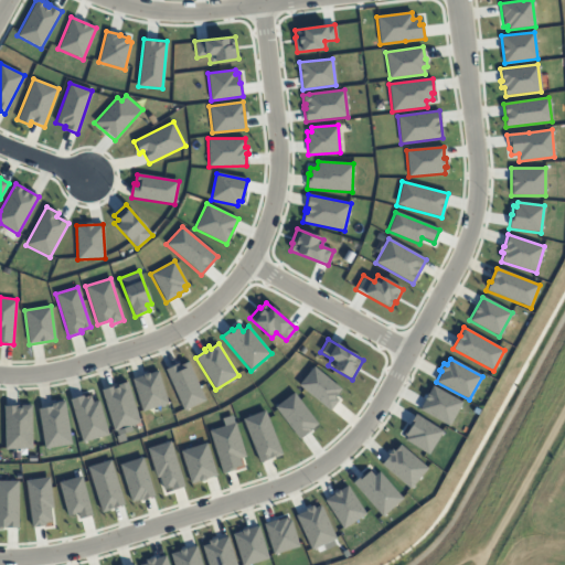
[(189,362),(179,365),(178,364),(166,370),(183,409),(205,401),(189,362)]
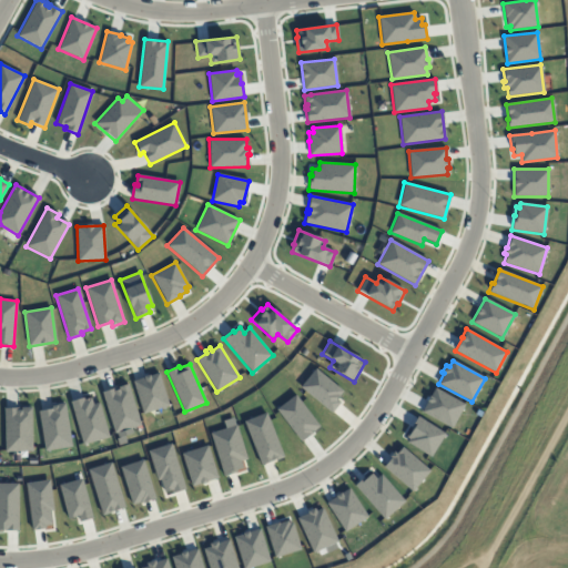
[(315,368),(300,387),(331,413),(340,402),(336,399),(343,392),(315,368)]
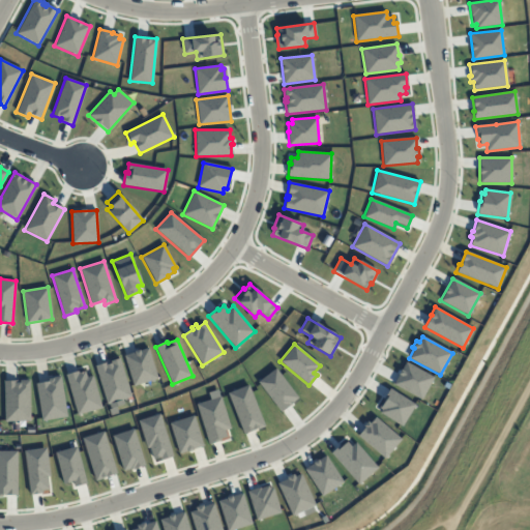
[(148,348),(157,378),(134,386),(124,356),(148,348)]
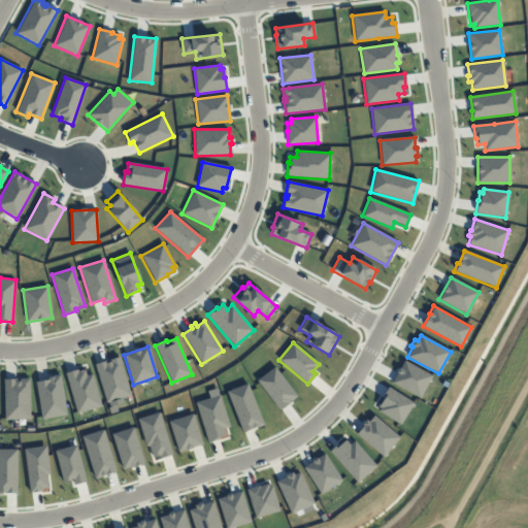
[(119,357),(131,395),(123,398),(124,402),(116,405),(118,411),(110,414),(108,407),(109,407),(108,402),(106,402),(95,364),(106,361),(107,363),(110,362),(109,360),(119,357)]
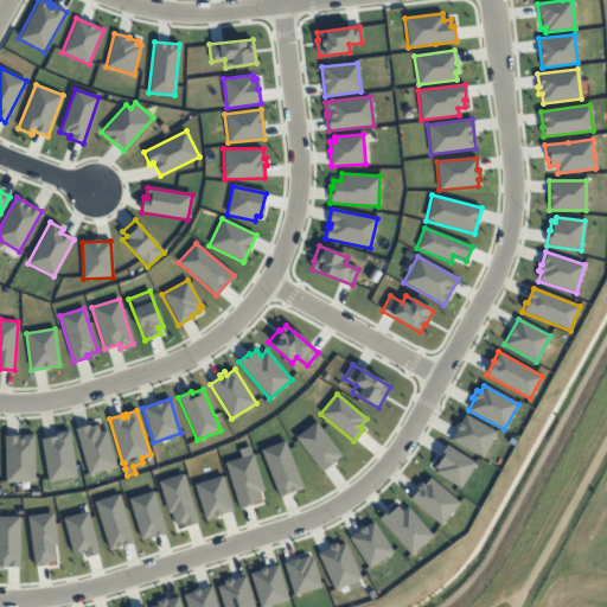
[(464,415),(451,440),(483,458),(496,432),(464,415)]
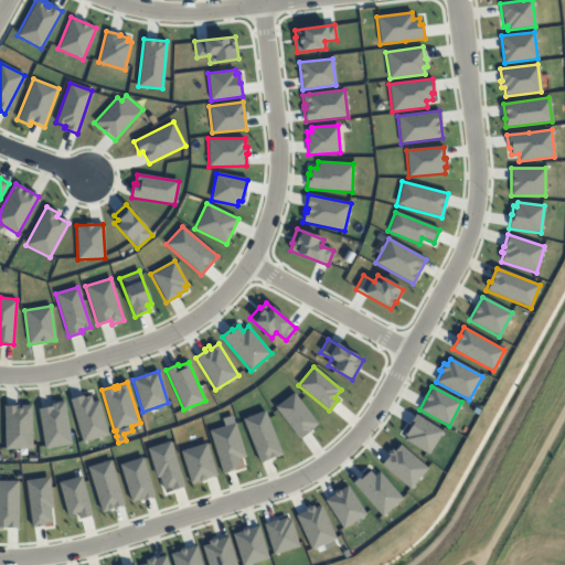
[(294,393),(318,424),(299,439),(275,407),(294,393)]
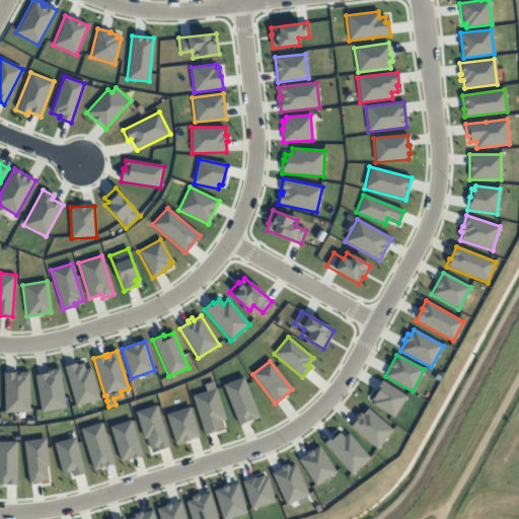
[(76,363),(76,365),(83,363),(85,369),(90,368),(99,399),(75,406),(64,367),(76,363)]
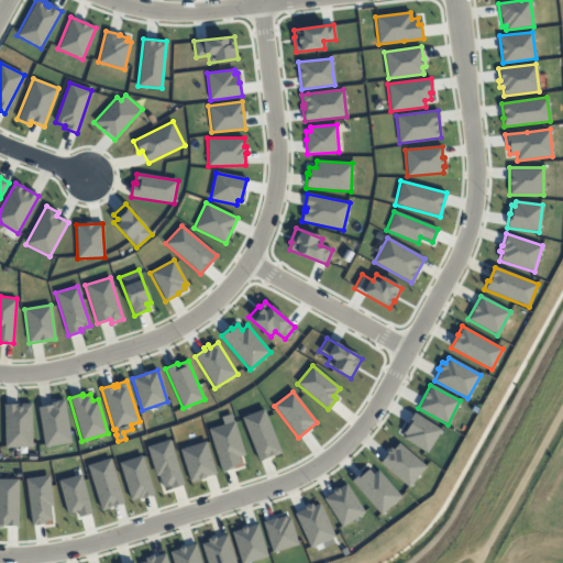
[(64,399),(72,442),(45,448),(37,408),(51,406),(51,403),(64,399)]
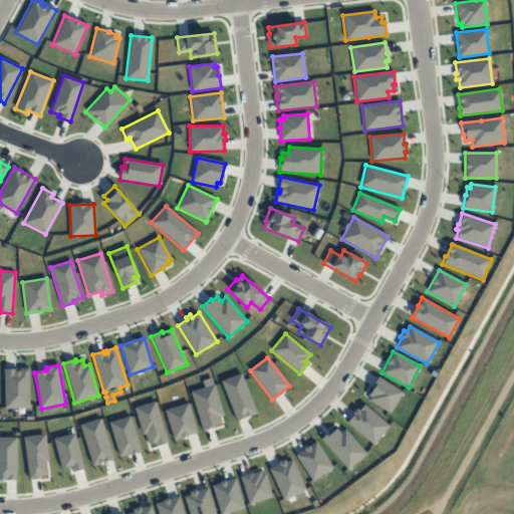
[(28,368),(29,409),(4,409),(3,369),(14,369),(14,370),(19,370),(19,369),(28,368)]
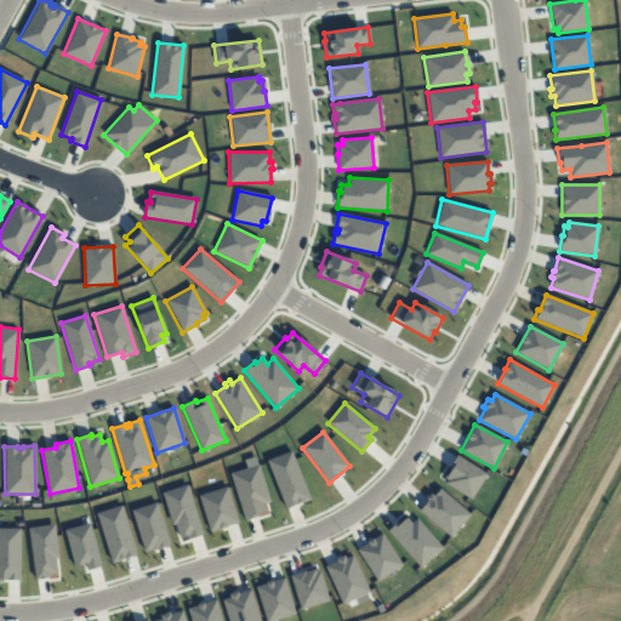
[(291,451),(311,500),(301,503),(300,502),(285,508),(266,461),(291,451)]
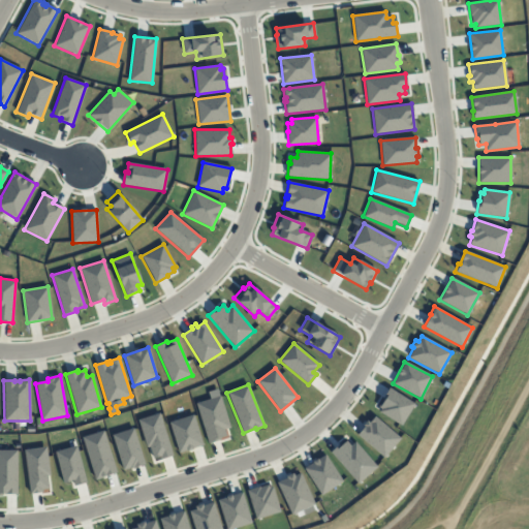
[(389,387),(381,400),(382,400),(377,407),(381,409),(379,411),(401,425),(414,404),(389,387)]
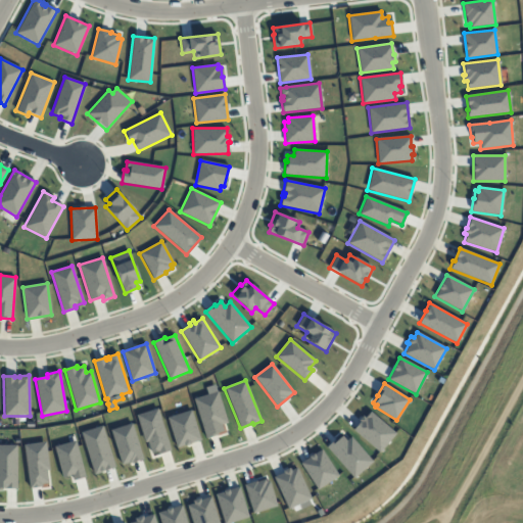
[(216,384),(228,423),(222,425),(224,431),(218,433),(218,434),(206,438),(193,398),(207,394),(205,387),(216,384)]
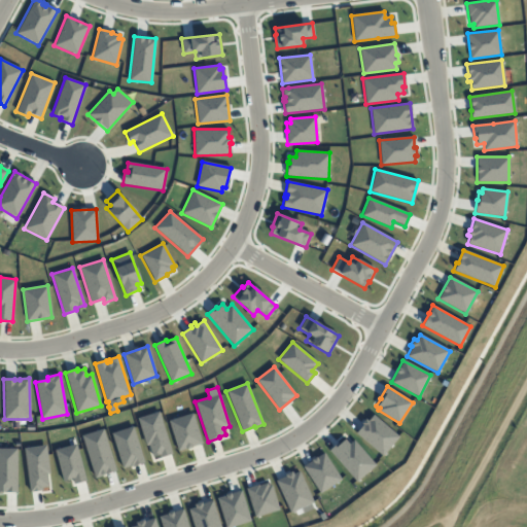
[(159,412),(172,454),(160,458),(159,455),(152,457),(148,445),(146,446),(137,418),(159,412)]
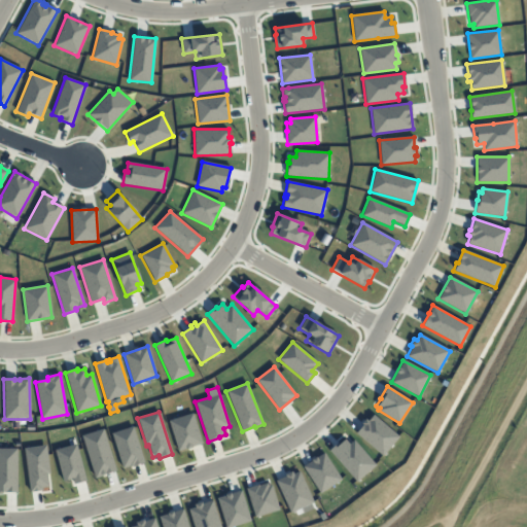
[(192,413),(202,444),(178,451),(168,421),(192,413)]
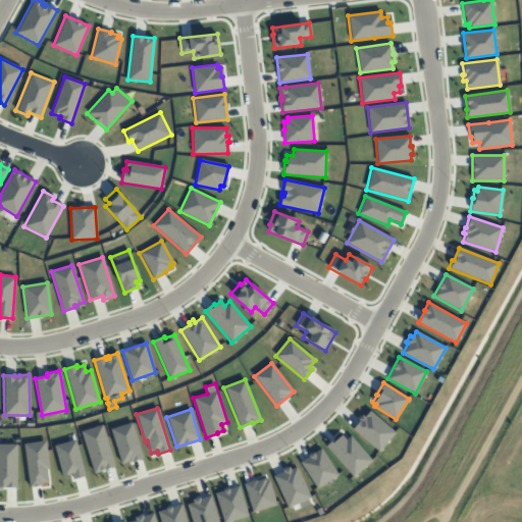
[(369,410),(364,417),(362,415),(358,419),(360,421),(353,429),(378,451),(395,432),(369,410)]
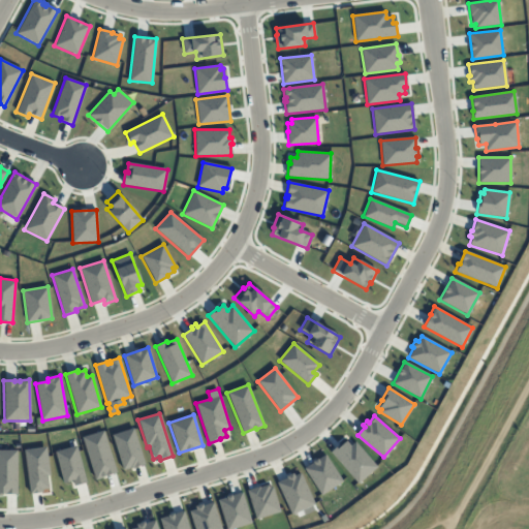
[(133,428),(145,464),(123,470),(112,435),(133,428)]
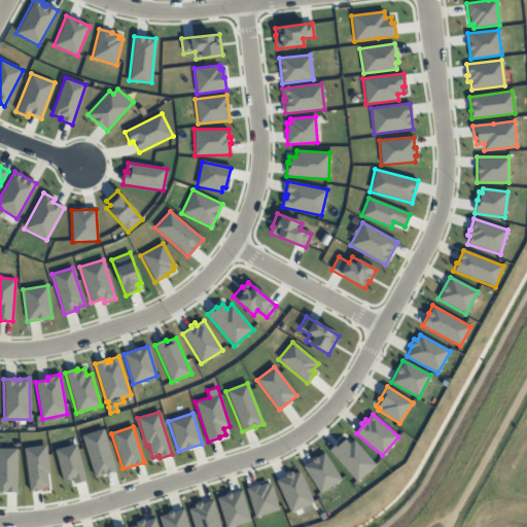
[(103,428),(116,470),(95,478),(81,435),(103,428)]
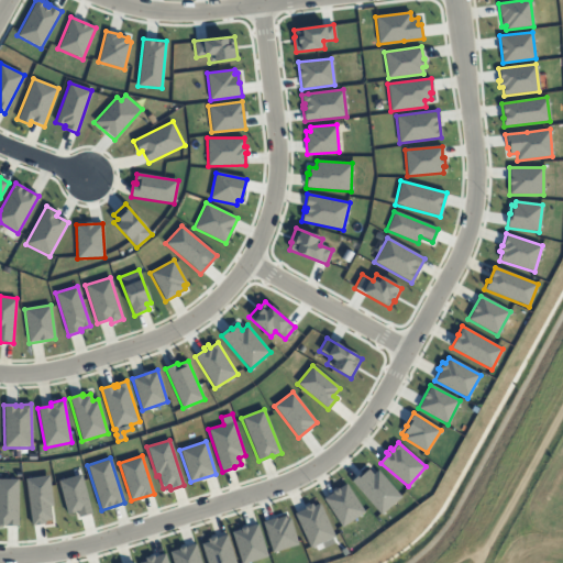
[(377,471),(373,475),(367,470),(363,474),(362,472),(351,482),(381,516),(401,497),(377,471)]
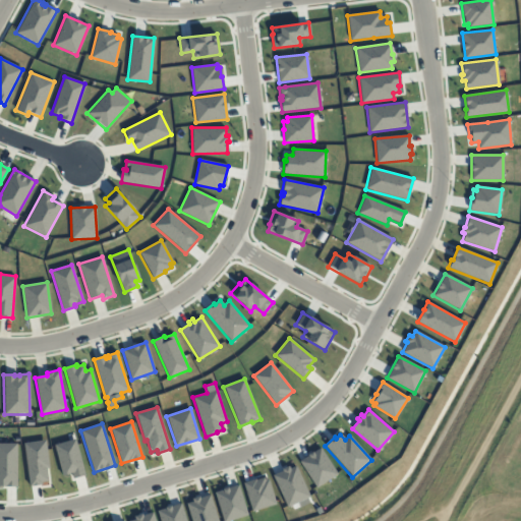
[(75,439),(85,475),(72,478),(71,473),(62,476),(54,445),(75,439)]
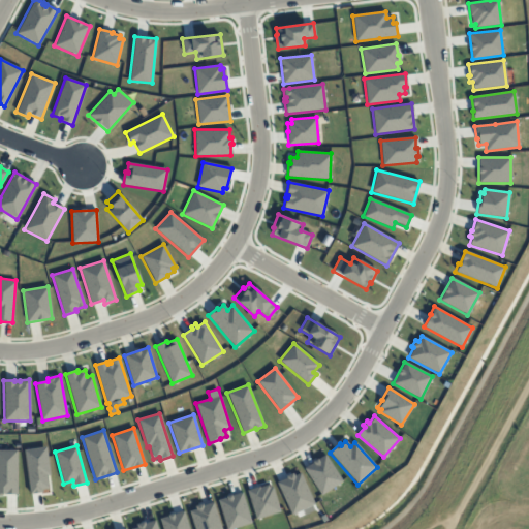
[(45,446),(50,475),(47,475),(49,489),(42,490),(42,492),(29,494),(23,449),(45,446)]
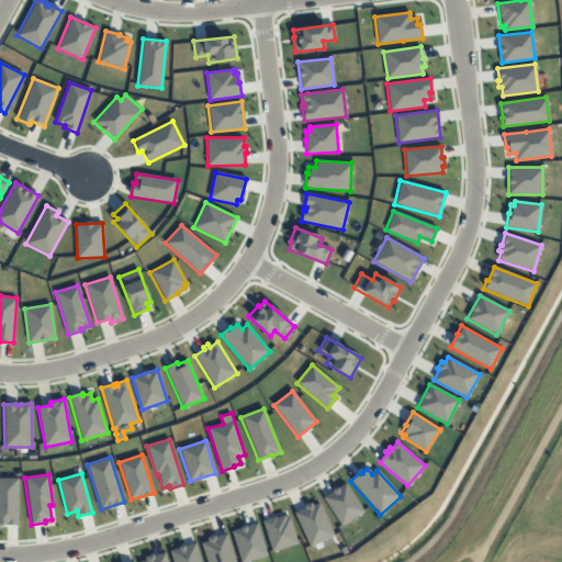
[(0,479),(19,479),(18,525),(0,525),(0,479)]
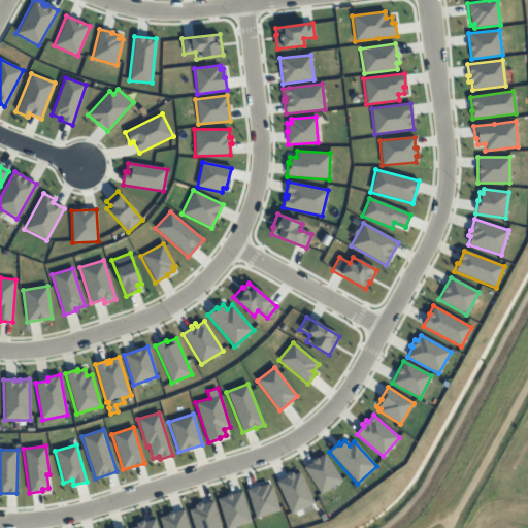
[(324,454),(303,468),(321,494),(341,480),(324,454)]
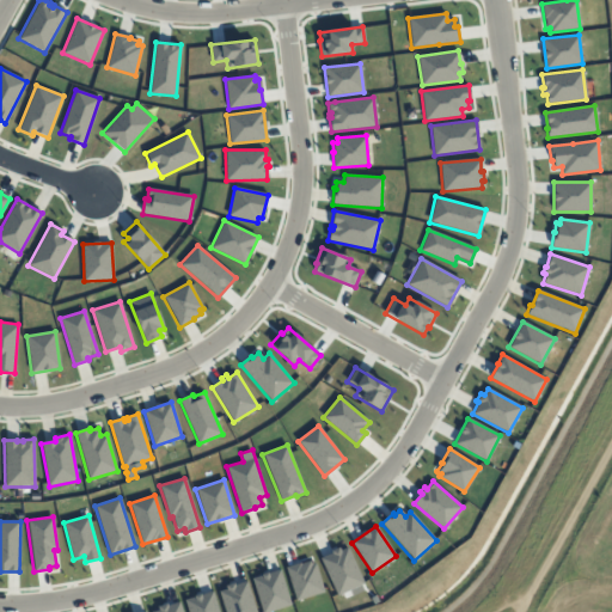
[(347,548),(363,583),(337,597),(319,558),(331,554),(330,551),(338,548),(340,551),(347,548)]
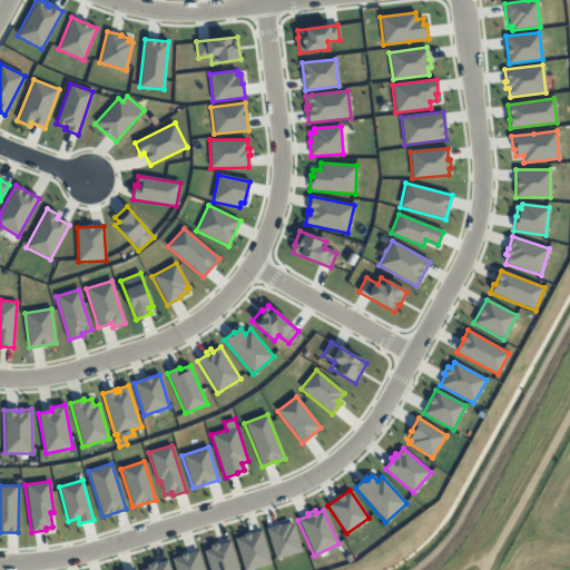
[(279,524),(279,526),(288,522),(290,526),(293,524),(302,551),(276,560),(266,529),(279,524)]
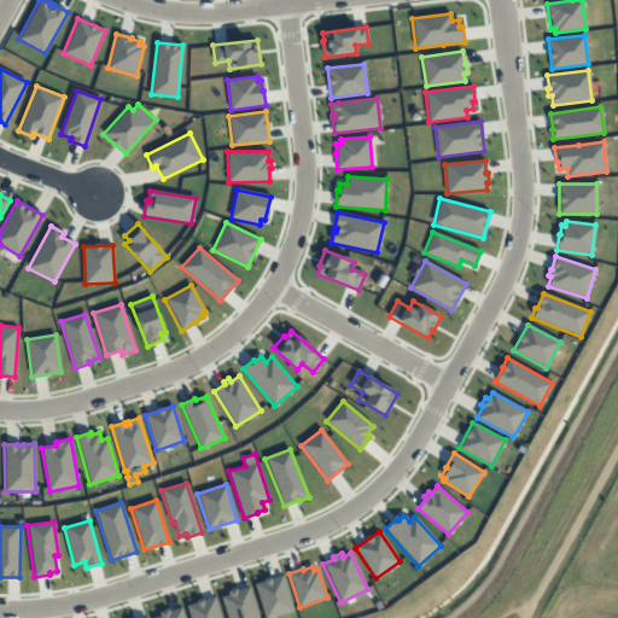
[(283,575),(293,611),(269,617),(264,617),(254,584),(283,575)]
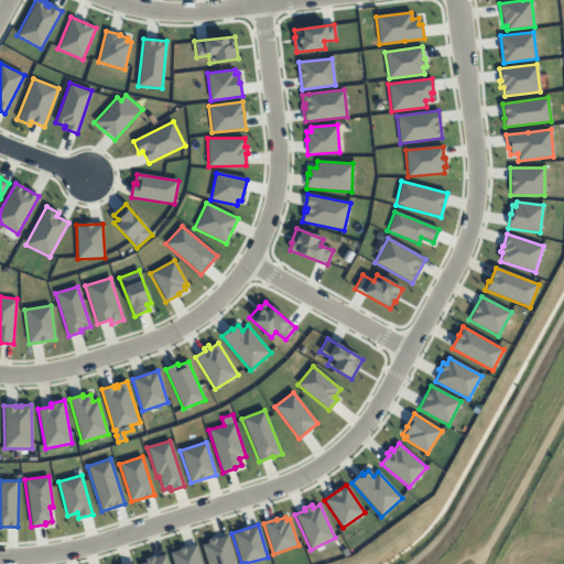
[(227,537),(235,563),(207,563),(202,545),(208,543),(207,540),(215,538),(216,540),(227,537)]
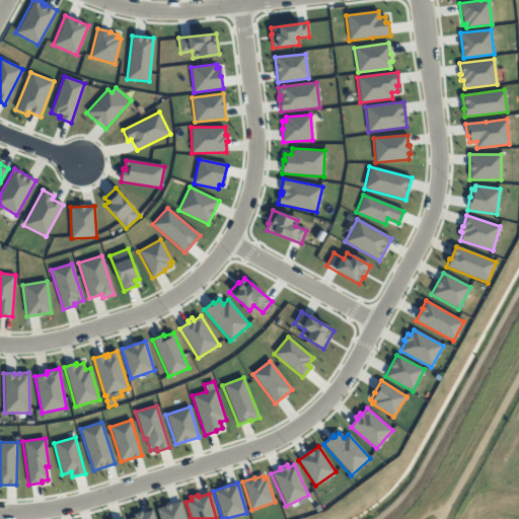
[(180,502),(186,518),(159,518),(156,509),(180,502)]
